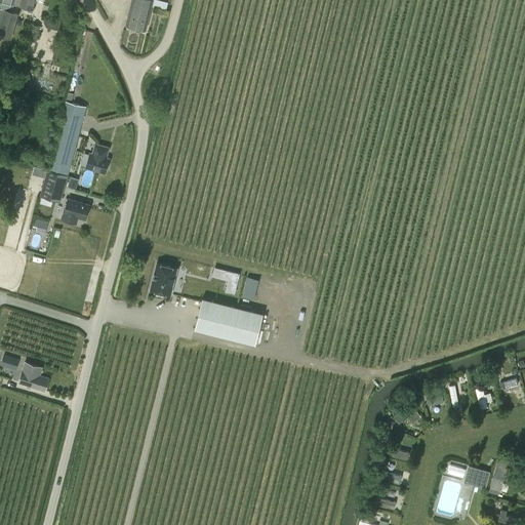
[(0,0),(0,36),(10,39),(17,13),(18,6),(19,6),(19,5),(32,8),(34,0),(13,0),(12,3),(9,2),(9,0),(0,0)]
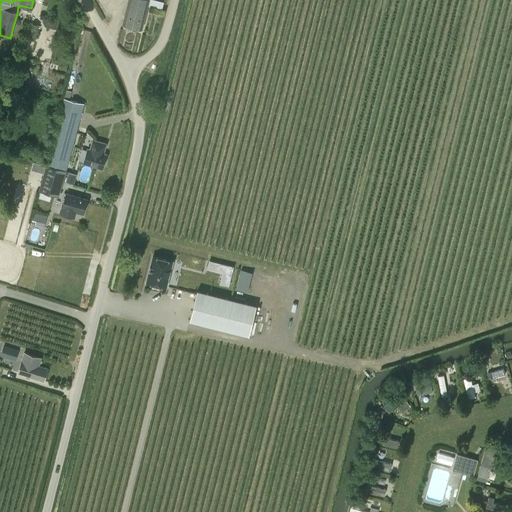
[(128,0),(122,24),(141,28),(148,0),(128,0)]
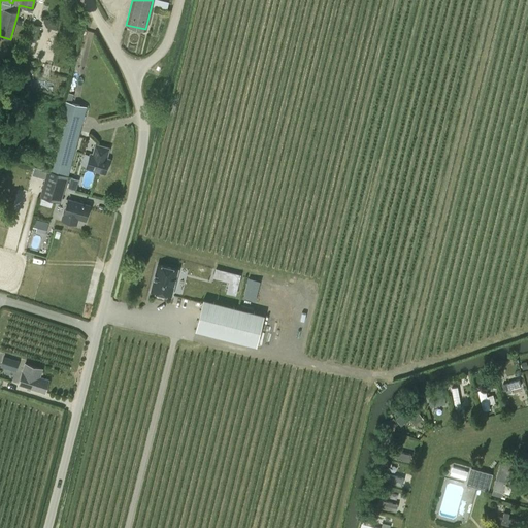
[(29,24),(25,40),(36,43),(40,27),(29,24)]
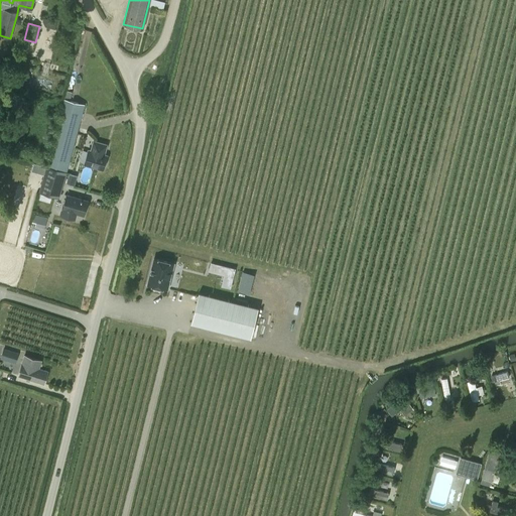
[(85,105),(63,99),(45,167),(47,167),(39,192),(56,198),(63,172),(66,172),(85,105)]
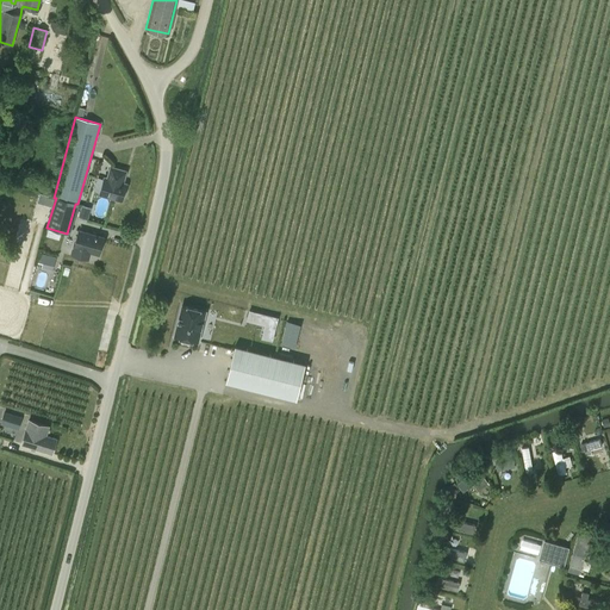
[(126,184),(123,182),(126,172),(111,167),(107,178),(104,178),(99,194),(122,200),(122,198),(124,197),(125,192),(124,191),(126,184)]
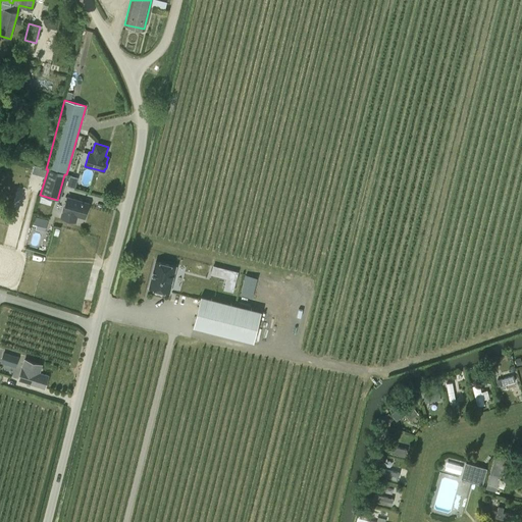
[(67,187),(75,190),(79,178),(70,176),(67,187)]
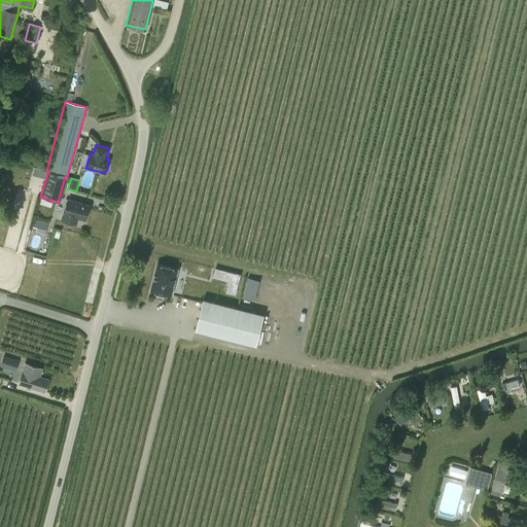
[(85,219),(90,205),(68,199),(62,219),(76,223),(77,217),(85,219)]
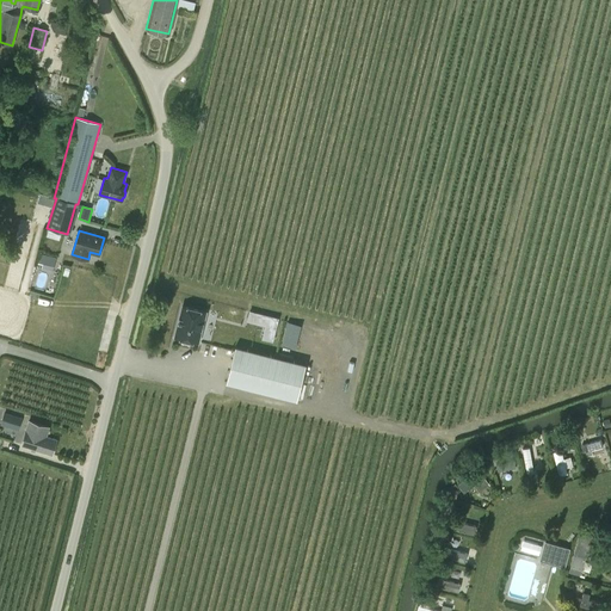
[(41,254),(37,266),(53,271),(55,259),(41,254)]
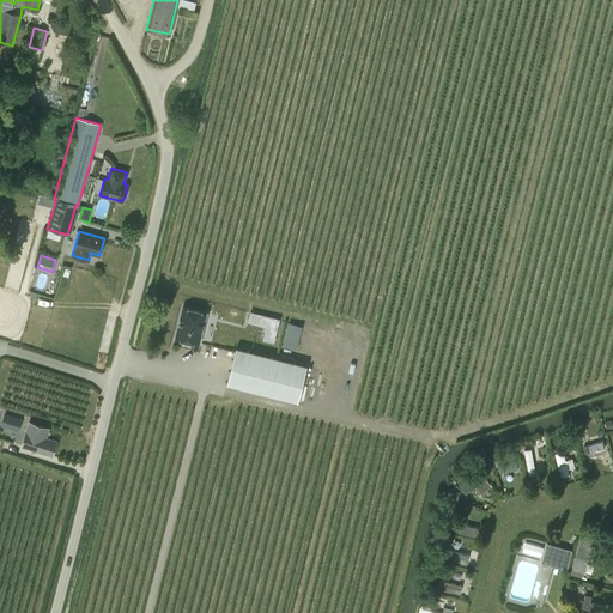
[(175,338),(182,339),(181,341),(182,343),(189,345),(192,344),(192,341),(199,344),(206,313),(182,307),(175,338)]
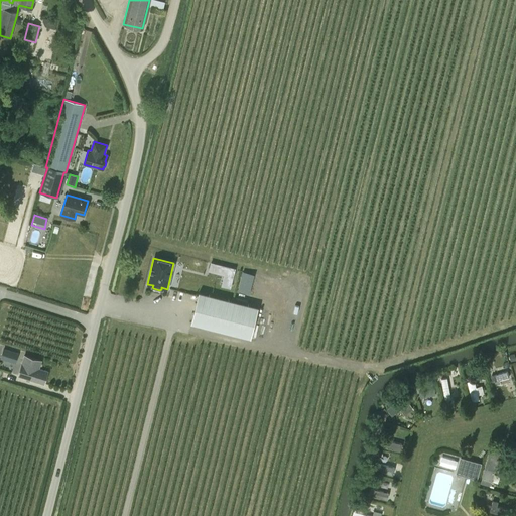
[(235,269),(226,267),(221,286),(230,288),(235,269)]
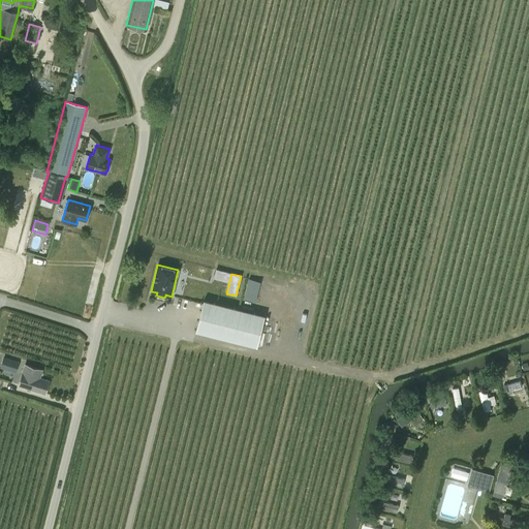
[(265,315),(204,300),(195,331),(257,346),(265,315)]
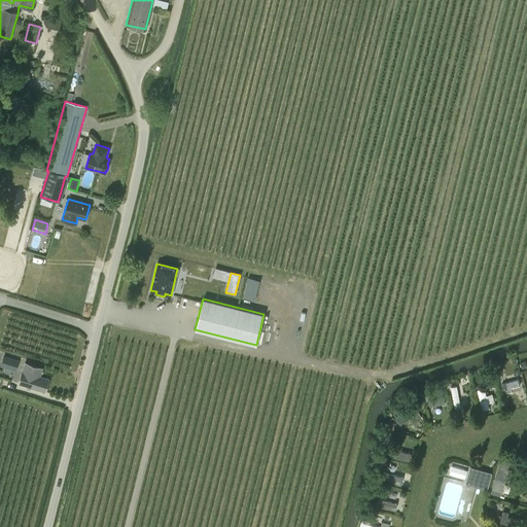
[(11,364),(9,369),(15,371),(19,360),(3,355),(1,361),(11,364)]
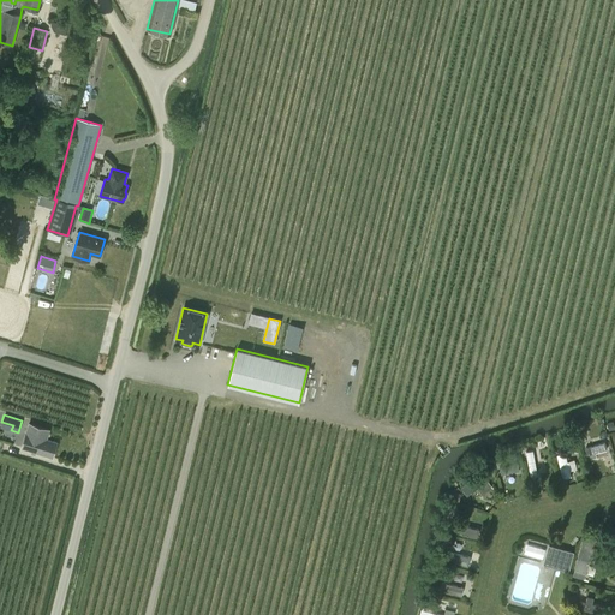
[(57,441),(47,439),(51,429),(30,423),(27,433),(23,447),(53,457),(57,441)]
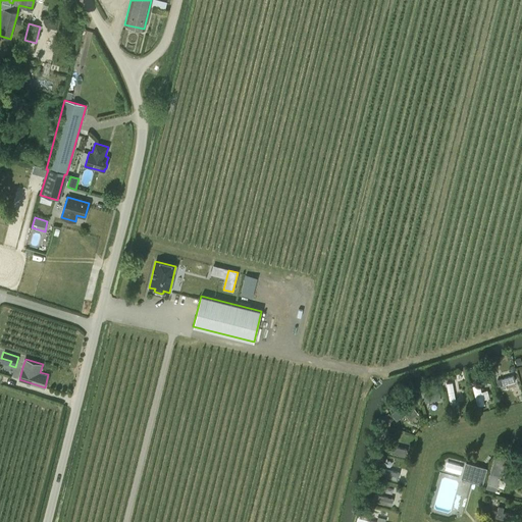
[(463,401),(458,380),(446,383),(451,404),(463,401)]
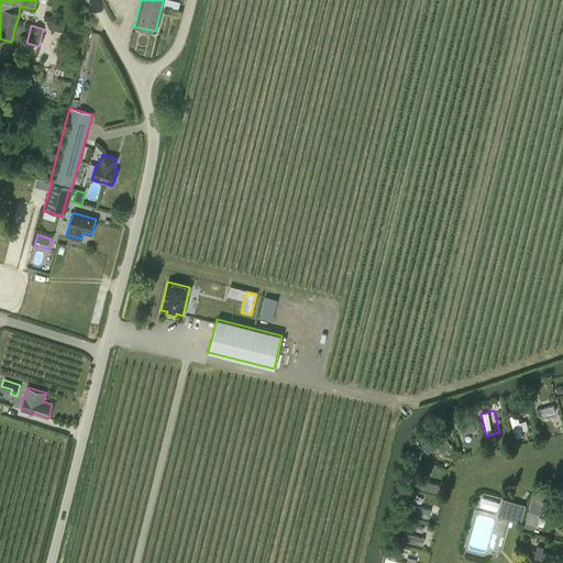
[(470,421),(474,417),(470,411),(465,415),(470,421)]
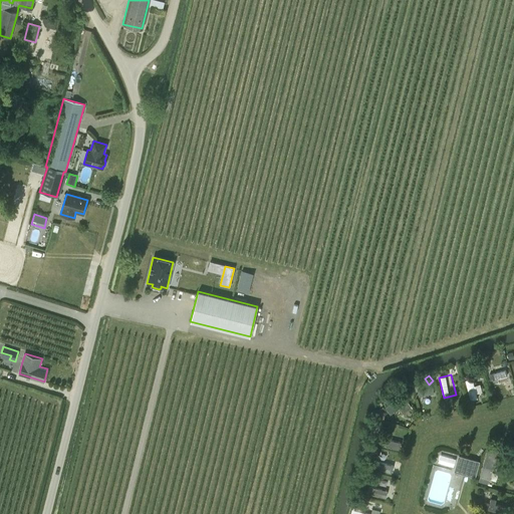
[(481,382),(475,383),(474,377),(466,378),(470,400),(483,398),(481,382)]
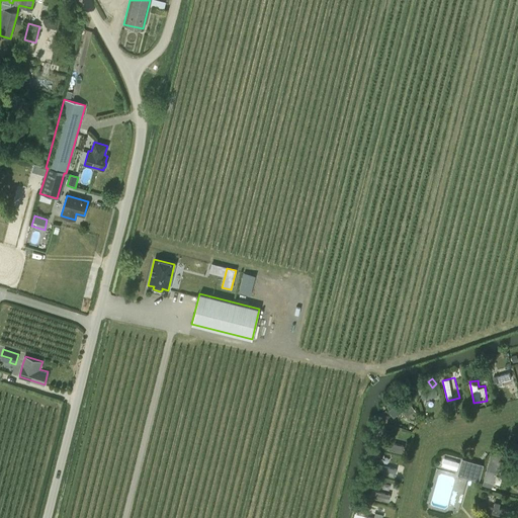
[(405,417),(414,411),(405,398),(387,410),(393,417),(402,411),(405,417)]
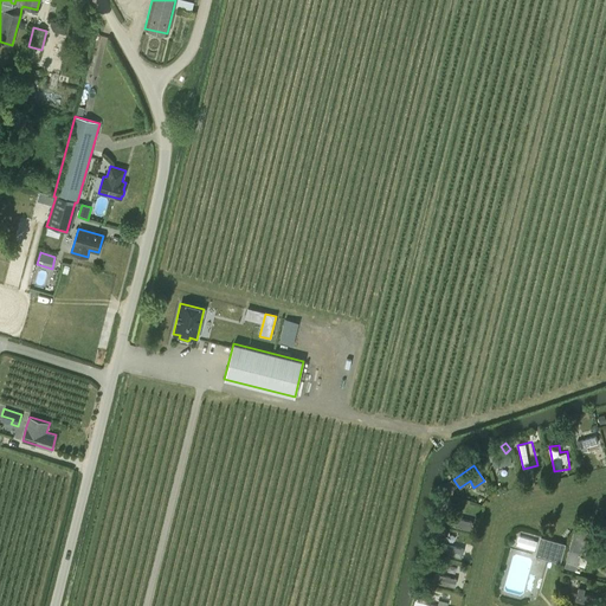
[(461,519),(459,526),(471,529),(474,522),(461,519)]
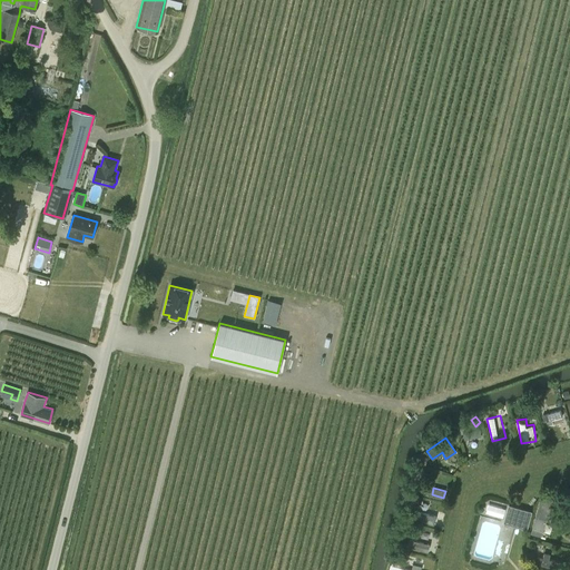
[(539,502),(530,533),(541,537),(548,513),(553,514),(558,502),(547,499),(539,502)]
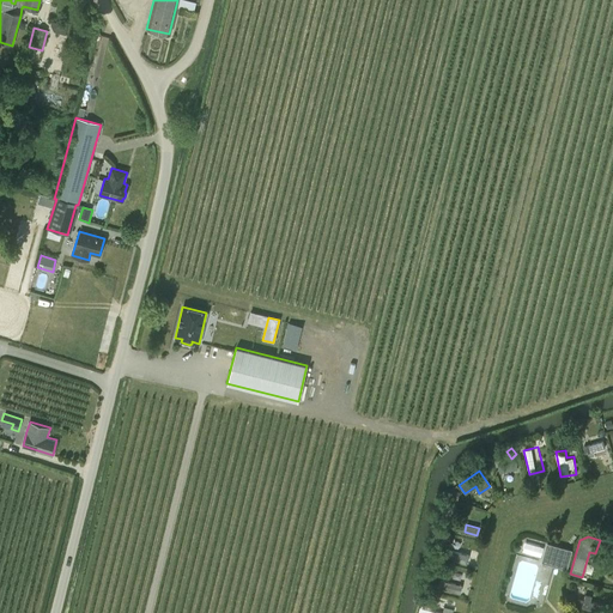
[(548,545),(545,557),(554,560),(558,547),(548,545)]
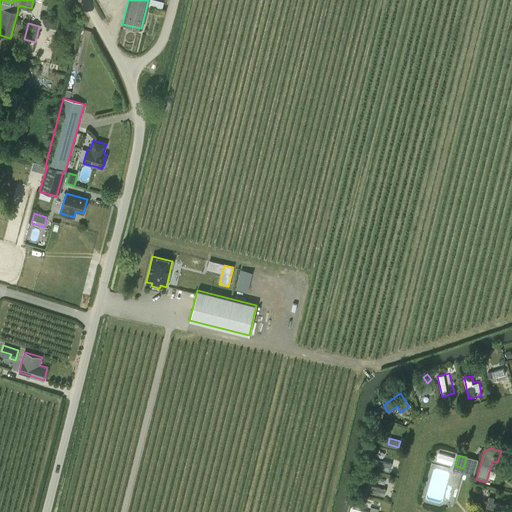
[(375,460),(374,467),(386,469),(387,462),(375,460)]
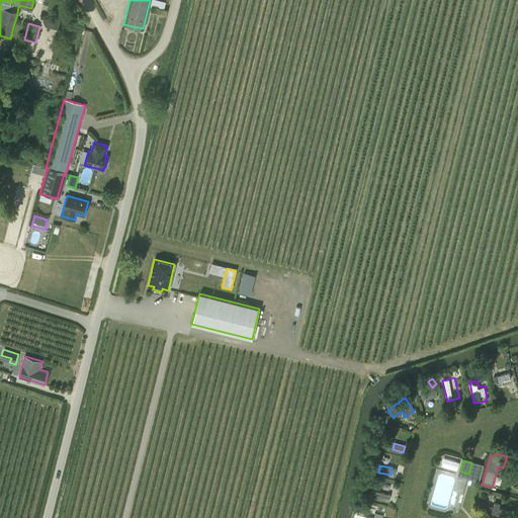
[(370,496),(387,501),(391,493),(372,489),(370,496)]
